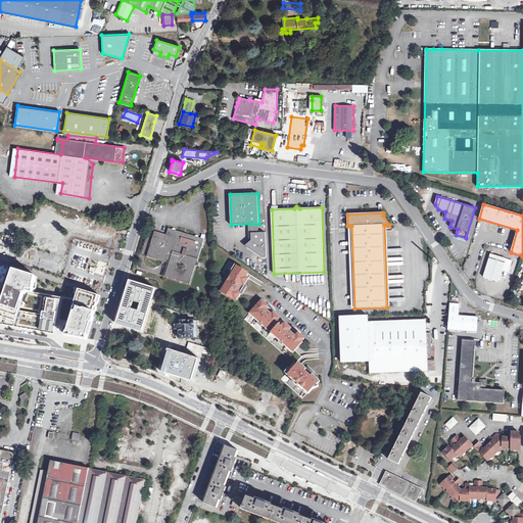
[(259,224),(250,224),(251,233),(259,233),(259,224)]
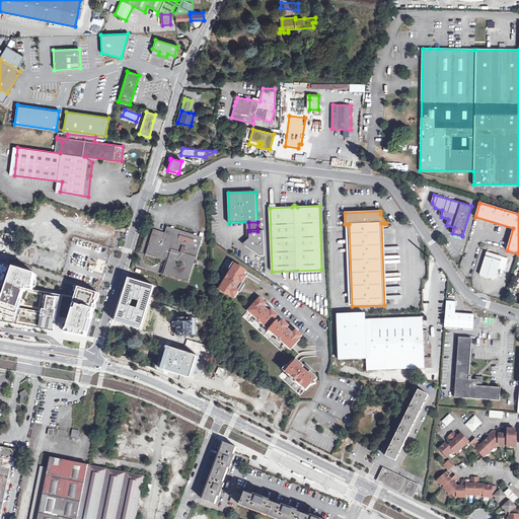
[(117,235),(119,227),(106,223),(104,231),(117,235)]
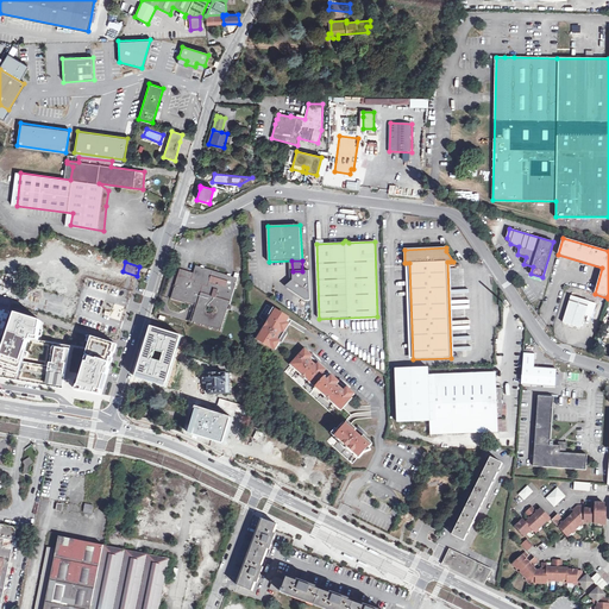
[(242,281),(200,268),(199,271),(198,275),(184,270),(174,300),(187,305),(188,303),(198,307),(193,322),(225,333),(232,311),(234,312),(236,308),(233,307),(242,281)]
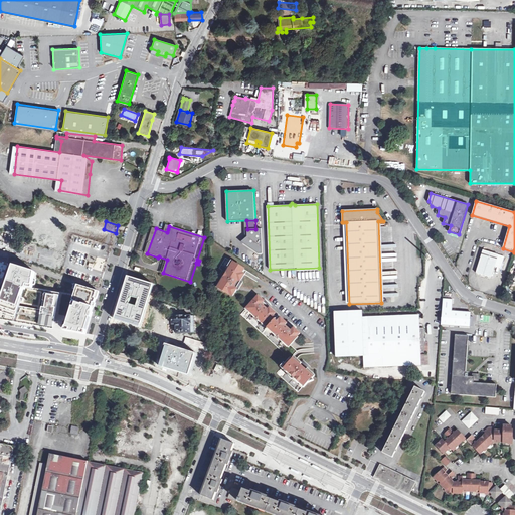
[(259,253),(263,253),(262,228),(255,229),(247,229),(247,236),(244,239),(245,240),(243,243),(259,253)]
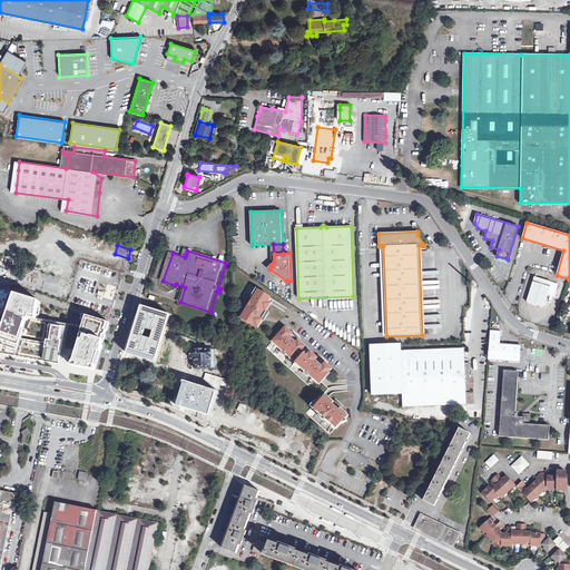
[(536,276),(527,302),(543,307),(552,282),(536,276)]
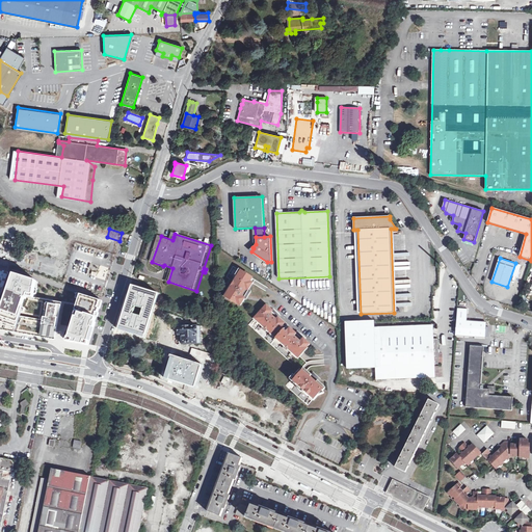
[(256,276),(238,264),(231,275),(235,277),(230,284),(231,285),(227,292),(245,303),(247,299),(246,299),(250,292),(253,293),(254,291),(255,289),(254,288),(258,282),(255,280),(256,276)]
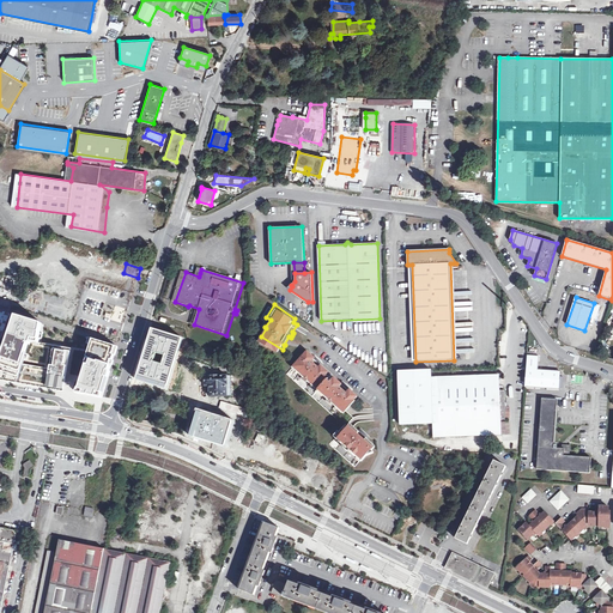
[(74,350),(42,344),(43,337),(46,323),(20,315),(12,340),(0,372),(0,377),(67,389),(71,371),(74,350)]
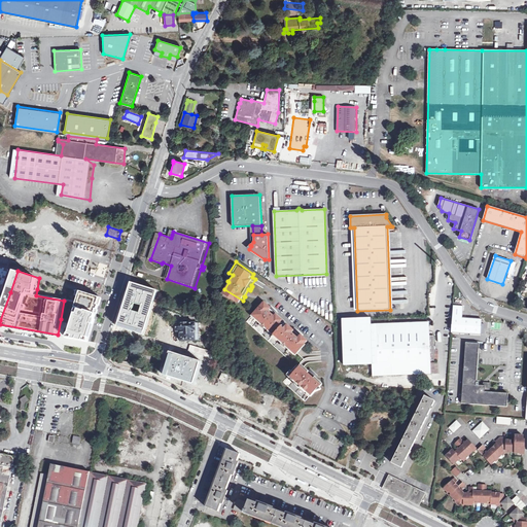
[(157,287),(131,280),(116,329),(143,337),(157,287)]
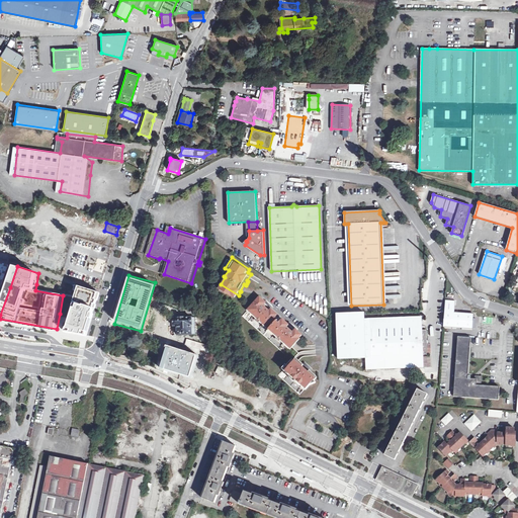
[(102,293),(82,286),(78,298),(77,303),(81,304),(79,310),(77,309),(70,332),(89,335),(95,316),(102,293)]
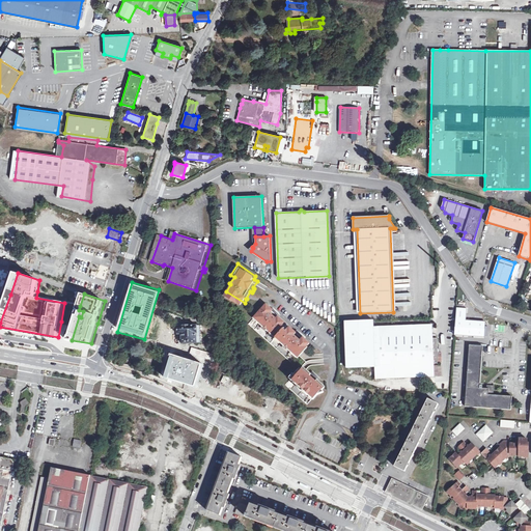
[(270,303),(252,323),(295,362),(312,343),(309,340),(308,341),(301,334),(302,333),(301,332),(300,331),(299,333),(282,316),(283,315),(280,312),(279,313),(276,310),(273,307),(274,306),(270,303)]
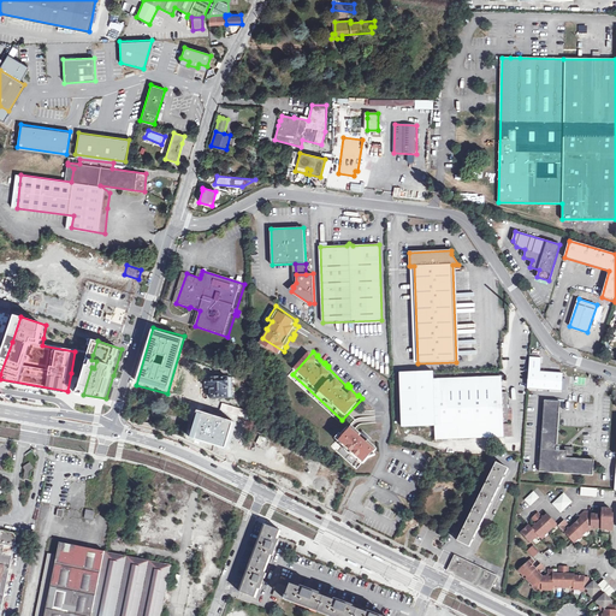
[(542,357),(531,356),(528,389),(562,391),(563,373),(540,372),(542,357)]
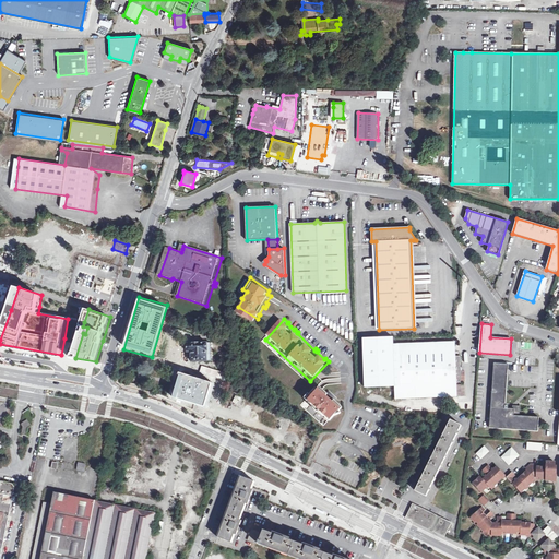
[(395,387),(393,337),(363,339),(365,388),(395,387)]
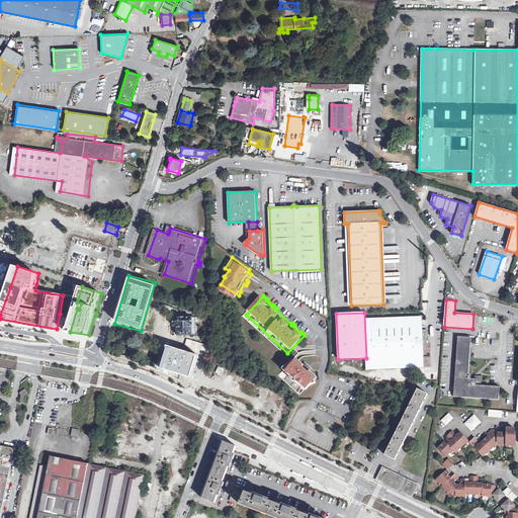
[(429,355),(428,331),(424,331),(424,318),(366,320),(368,370),(425,369),(425,355),(429,355)]
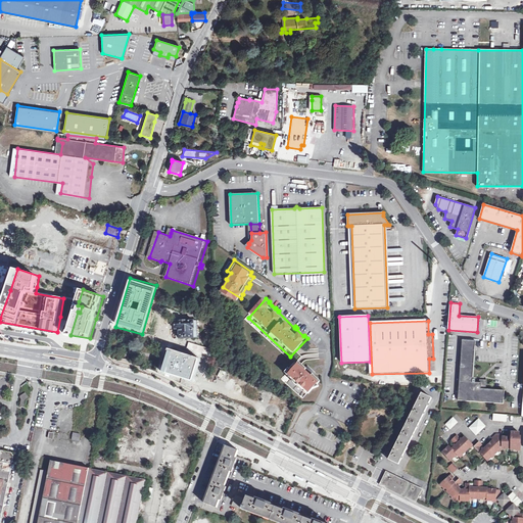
[(196,322),(178,322),(178,329),(182,329),(182,339),(196,338),(196,322)]
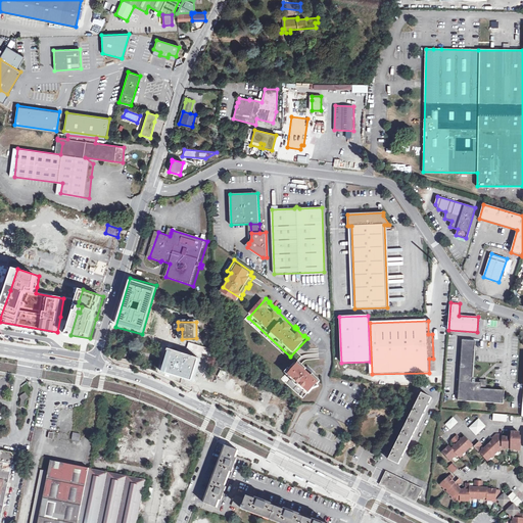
[(485,389),(486,383),(473,382),(476,341),(463,340),(459,400),(504,403),(505,390),(485,389)]
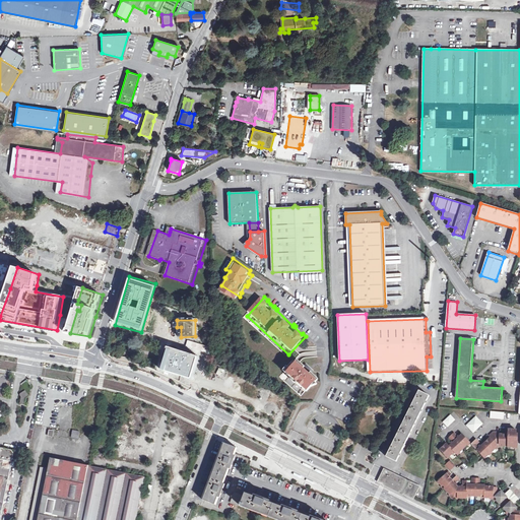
[(209,348),(188,340),(186,346),(207,354),(209,348)]
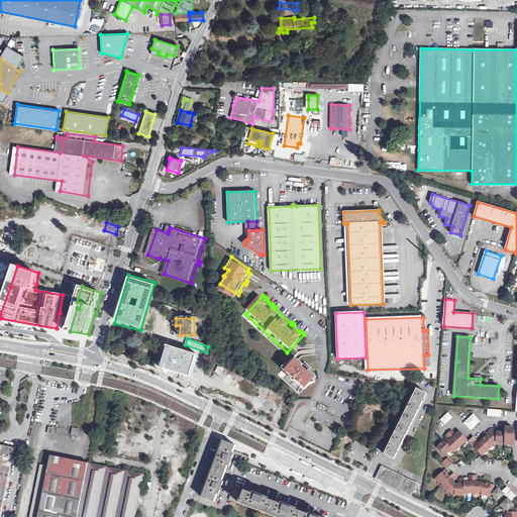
[(192,380),(199,354),(168,345),(161,371),(192,380)]
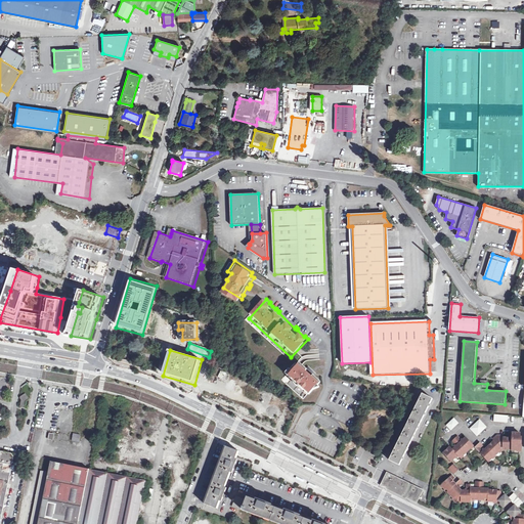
[(301,360),(284,379),(305,398),(312,390),(321,387),(319,383),(322,380),(312,372),(314,369),(312,368),(311,367),(309,368),(301,360)]
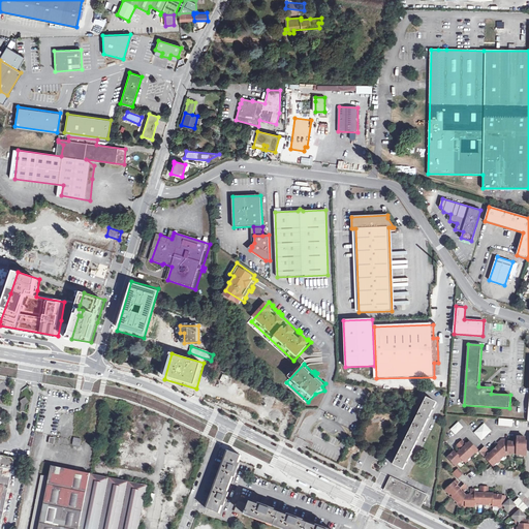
[(24,403),(23,409),(29,410),(30,403),(31,403),(31,402),(30,401),(29,398),(28,398),(24,401),(24,403)]
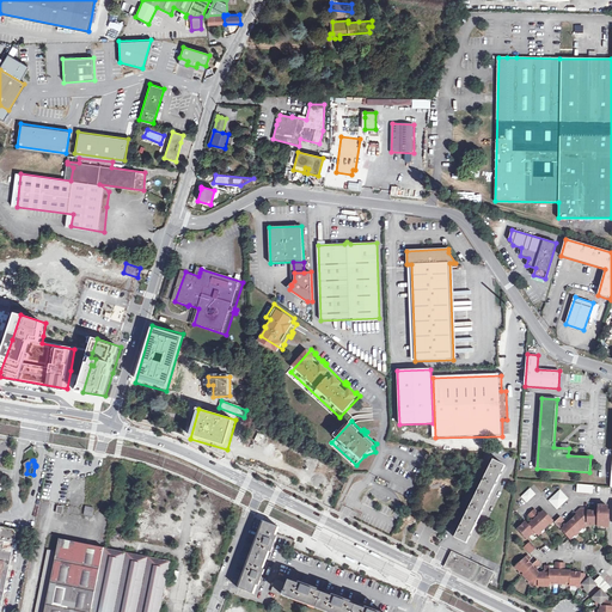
[(495,461),(456,538),(466,543),(506,466),(495,461)]
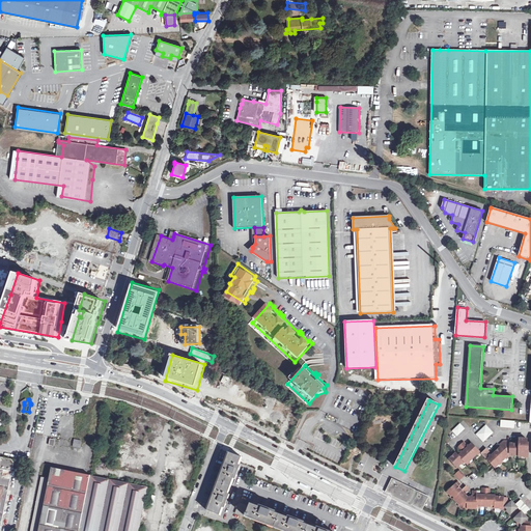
[(460,424),(453,432),(457,437),(465,429),(460,424)]
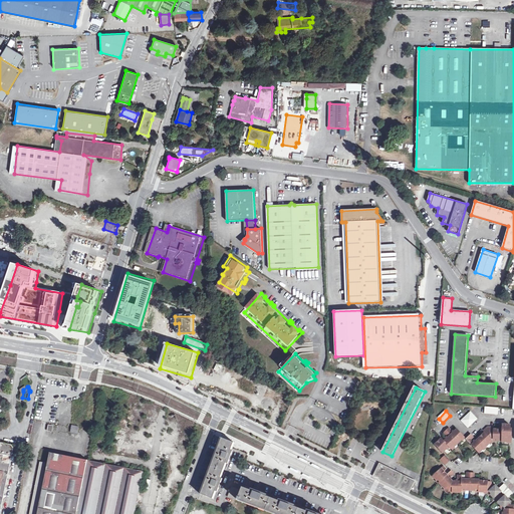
[(471,412),(461,421),(469,429),(478,420),(471,412)]
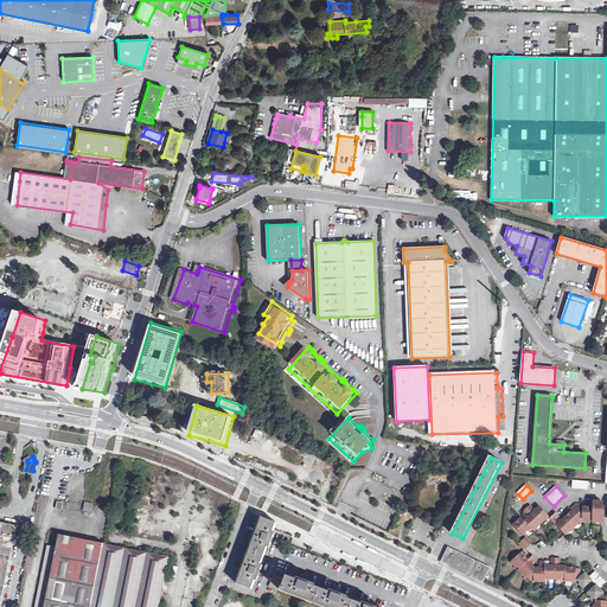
[(602,503),(594,502),(592,509),(583,509),(583,505),(576,505),(572,510),(574,511),(569,516),(570,517),(567,521),(566,519),(562,523),(563,524),(562,525),(557,519),(560,517),(556,515),(550,519),(567,536),(572,531),(570,530),(573,528),(574,529),(577,524),(581,521),(580,519),(581,518),(583,518),(583,519),(587,519),(587,521),(594,521),(594,523),(600,523),(600,522),(605,522),(605,517),(604,515),(602,513),(602,503)]
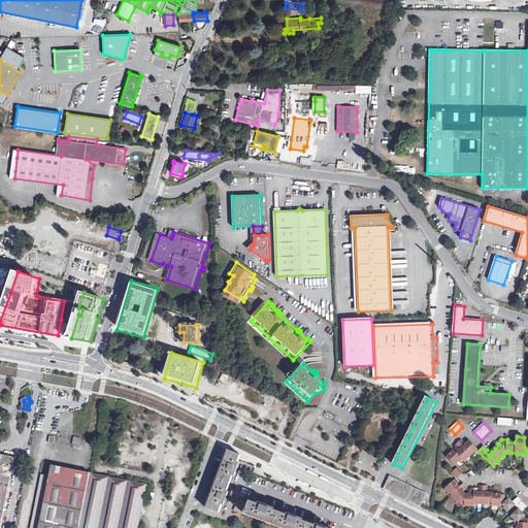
[(467,447),(461,440),(456,446),(461,452),(460,453),(459,452),(456,454),(454,452),(451,454),(453,455),(449,459),(455,465),(459,462),(458,461),(461,458),(464,461),(466,458),(467,460),(474,452),(474,451),(476,449),(470,441),(467,444),(468,446),(467,447)]
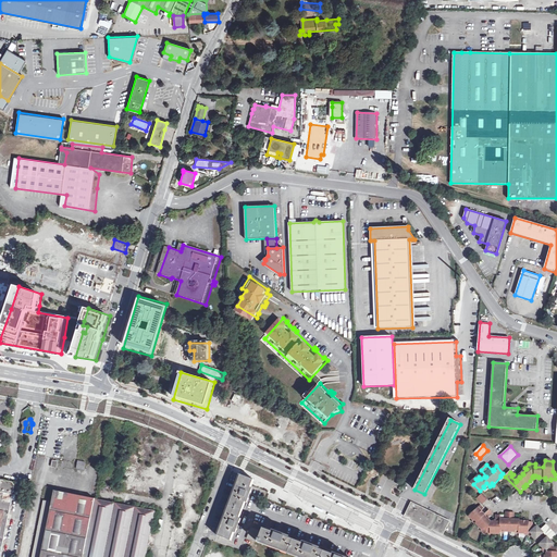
[(256,480),(242,474),(240,475),(238,481),(237,483),(238,484),(235,494),(229,511),(224,522),(223,527),(222,525),(219,533),(219,534),(233,540),(236,531),(237,532),(243,519),(242,518),(247,502),(249,502),(255,489),(252,487),(256,480)]
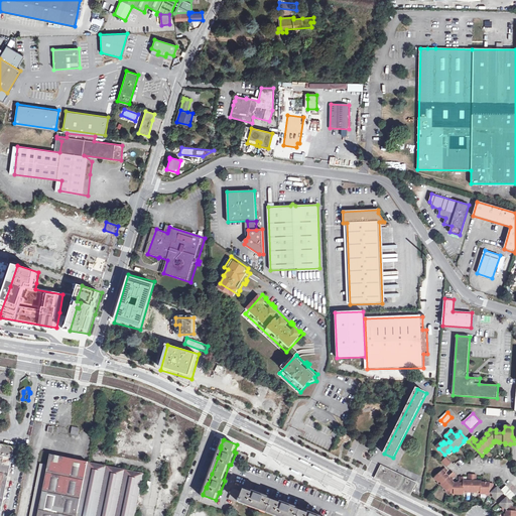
[(0,515),(2,515),(16,450),(14,446),(0,443),(0,515)]
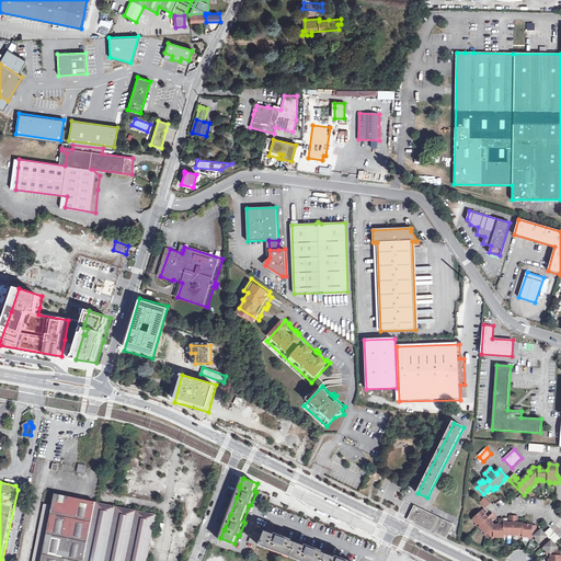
[(158,515),(58,494),(56,506),(47,505),(34,560),(148,560),(151,546),(152,542),(158,515)]
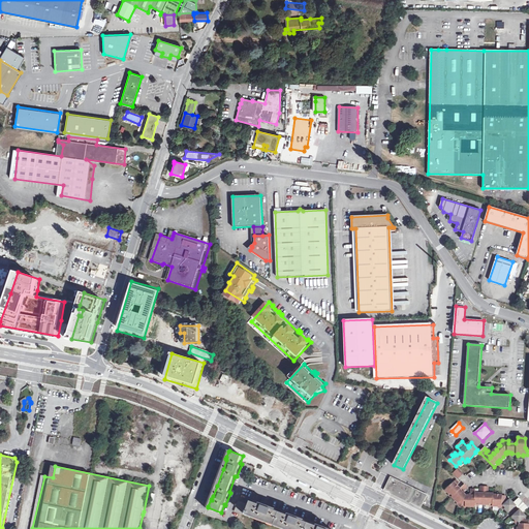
[(459,469),(453,474),(458,479),(463,474),(459,469)]
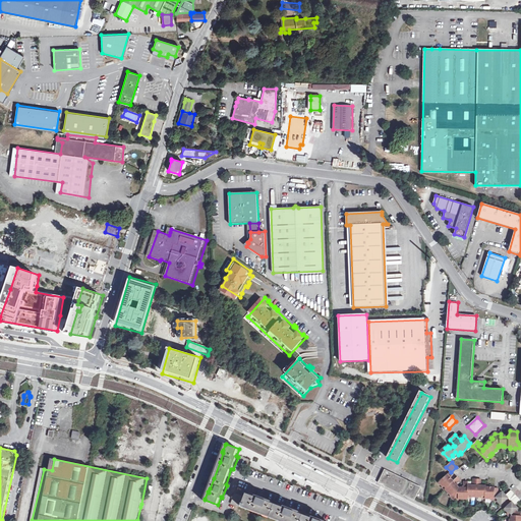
[(420,489),(387,472),(381,482),(414,501),(420,489)]
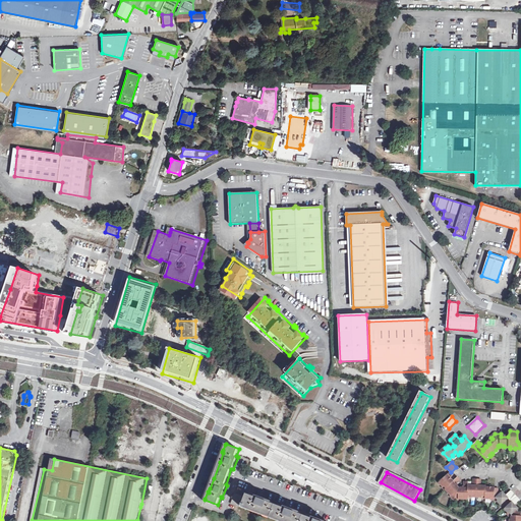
[(452,477),(450,474),(440,483),(443,487),(444,486),(447,489),(446,489),(452,497),(452,496),(455,499),(459,499),(459,500),(467,500),(467,497),(471,497),(471,498),(481,498),(481,497),(485,497),(485,500),(490,500),(490,498),(495,498),(498,501),(497,503),(501,507),(513,495),(511,491),(505,498),(504,496),(505,495),(503,493),(501,494),(499,491),(499,489),(495,489),(495,488),(490,488),(490,490),(486,490),(485,486),(482,486),(482,488),(480,488),(480,480),(472,480),(472,488),(470,488),(470,486),(467,486),(467,482),(463,482),(463,490),(461,490),(461,488),(459,488),(457,486),(455,488),(454,487),(460,481),(458,478),(453,482),(451,480),(450,481),(449,480),(452,477)]
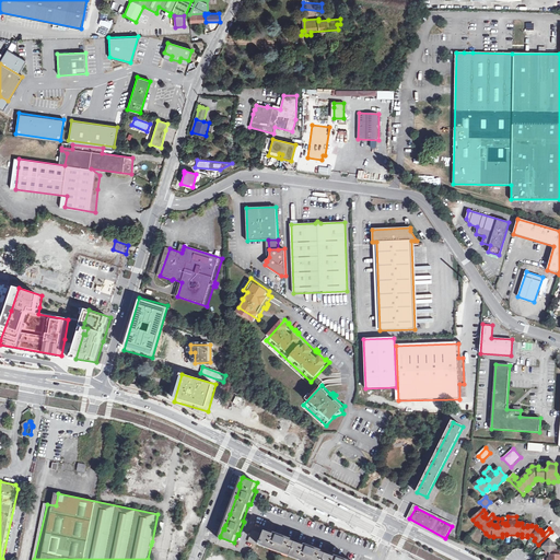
[(255,529),(249,541),(261,546),(263,544),(304,559),(349,559),(341,557),(340,558),(324,551),(324,550),(311,546),(310,547),(293,540),(294,539),(280,534),(279,535),(267,531),(266,534),(255,529)]
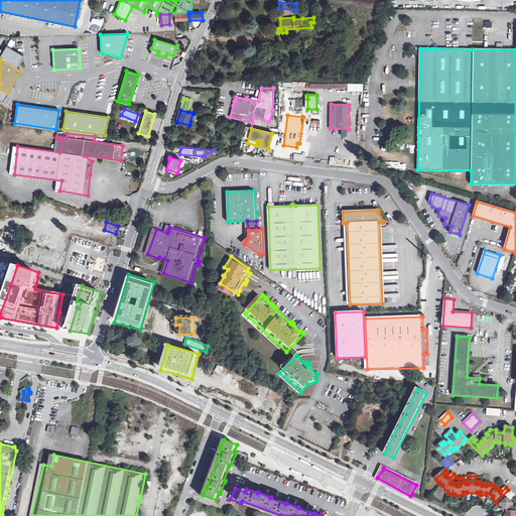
[(511,493),(499,505),(503,509),(504,509),(507,511),(507,515),(505,515),(515,515),(515,508),(514,508),(512,506),(513,504),(511,502),(510,503),(509,502),(514,496),(511,493)]
